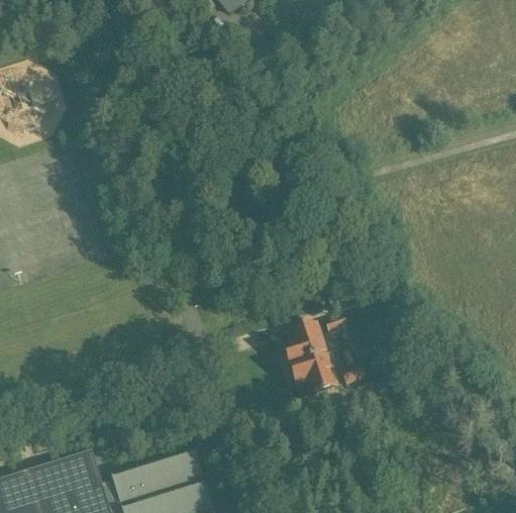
[(205,14),(215,8),(210,0),(196,0),(205,14)]
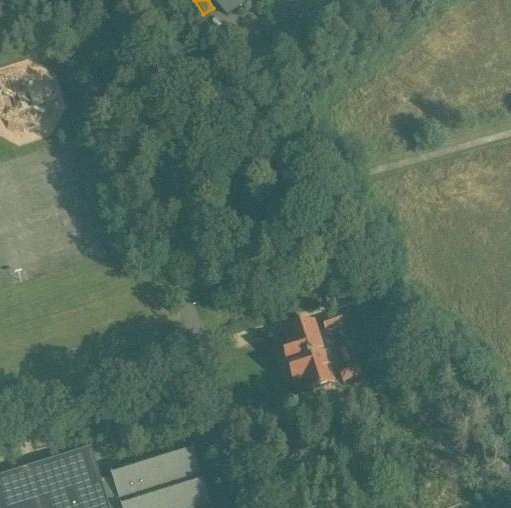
[(220,0),(229,12),(245,0),(220,0)]
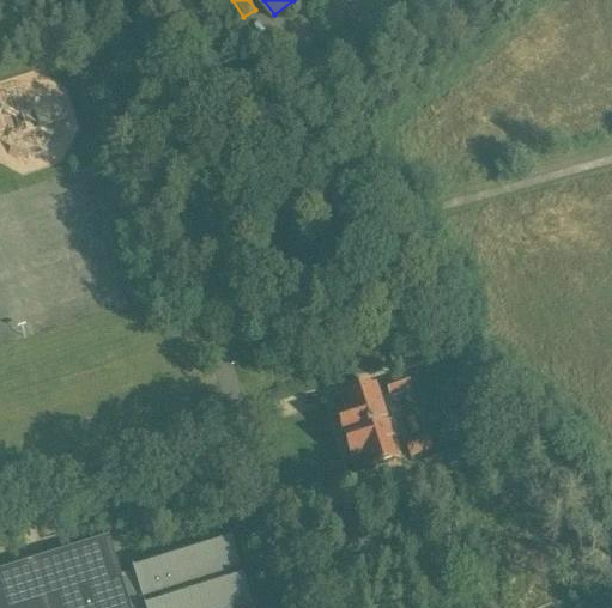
[(397,370),(425,362),(420,344),(392,353),(397,370)]
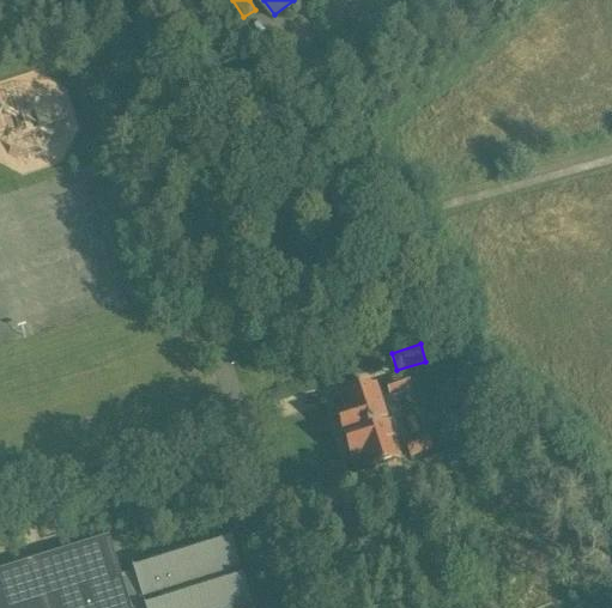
[(391,395),(412,388),(407,374),(386,380),(391,395)]
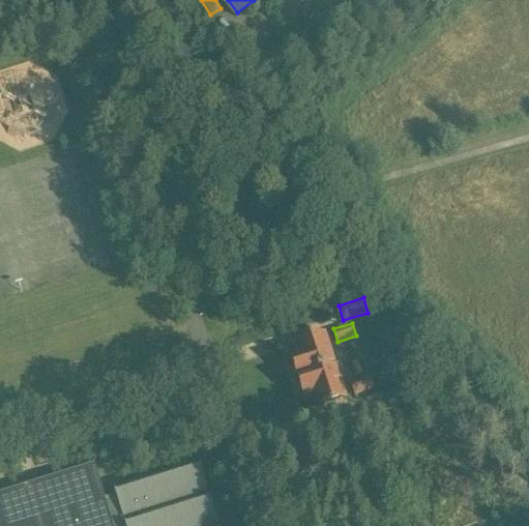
[(298,376),(333,364),(323,333),(297,343),(299,351),(291,354),(298,376)]
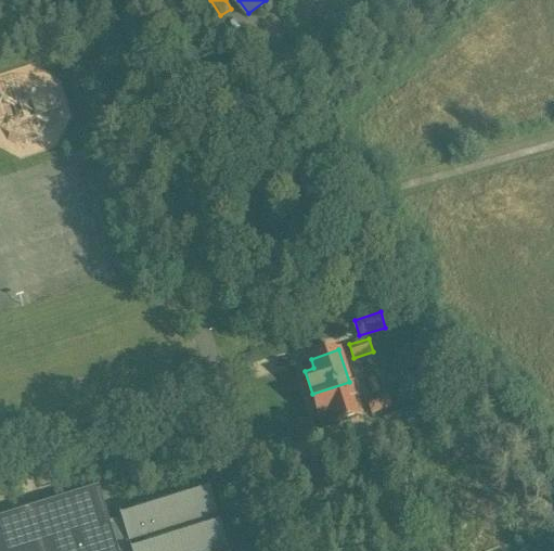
[(332,423),(360,413),(349,382),(312,394),(320,418),(330,414),(332,423)]
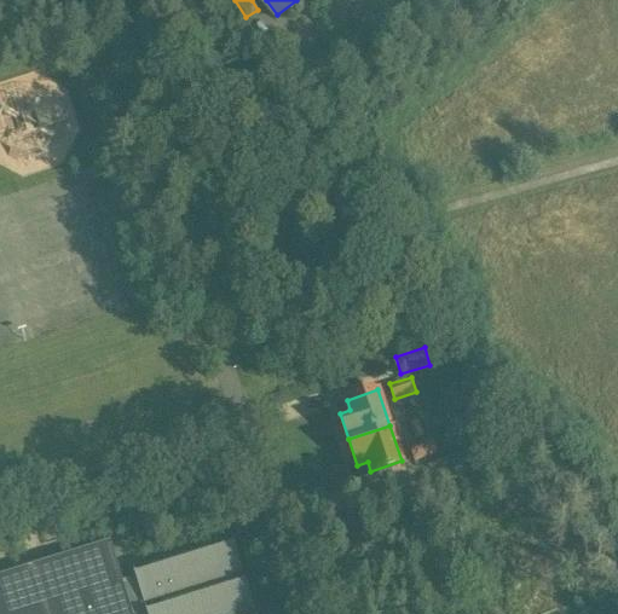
[(415,459),(438,451),(432,436),(410,445),(415,459)]
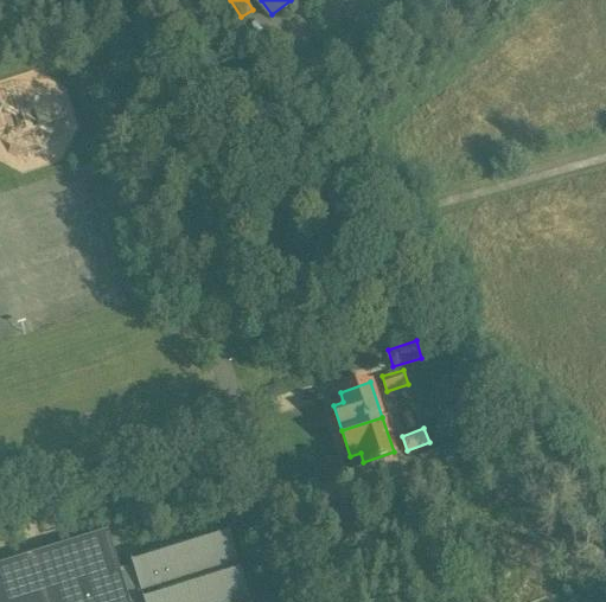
[(250,601),(228,527),(227,526),(131,557),(133,565),(120,569),(108,531),(0,564),(0,601),(250,601)]
